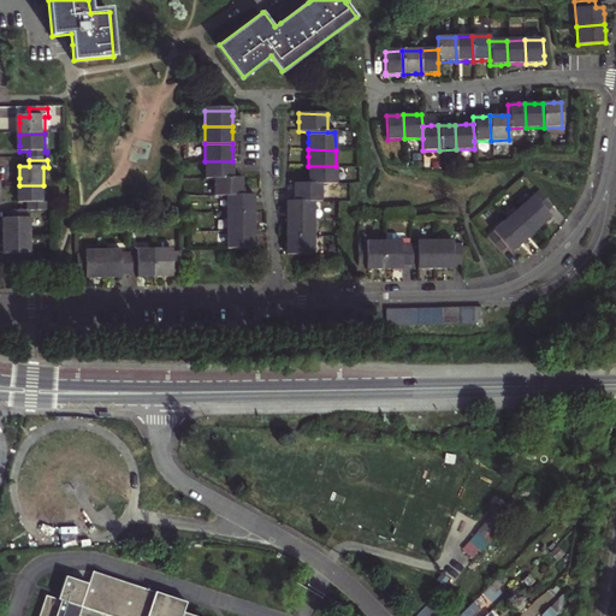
[(205,161),(205,179),(214,179),(232,179),(232,169),(232,161),(205,161)]
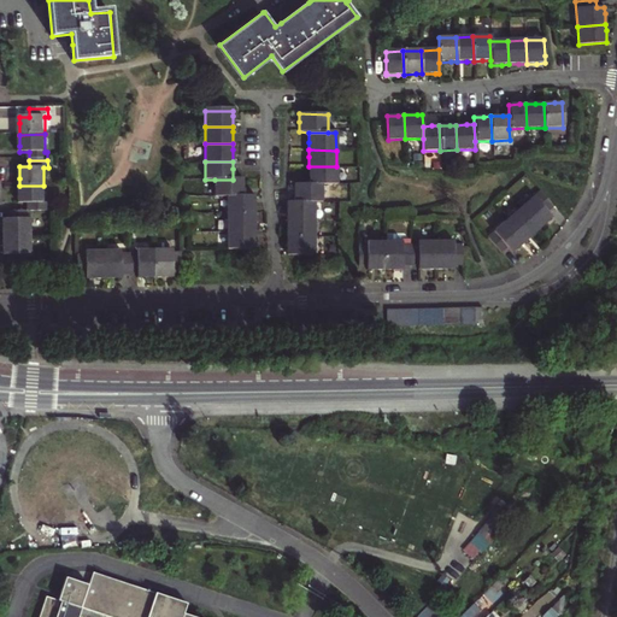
[(309,183),(322,183),(336,183),(336,166),(309,166),(309,171),(309,183)]
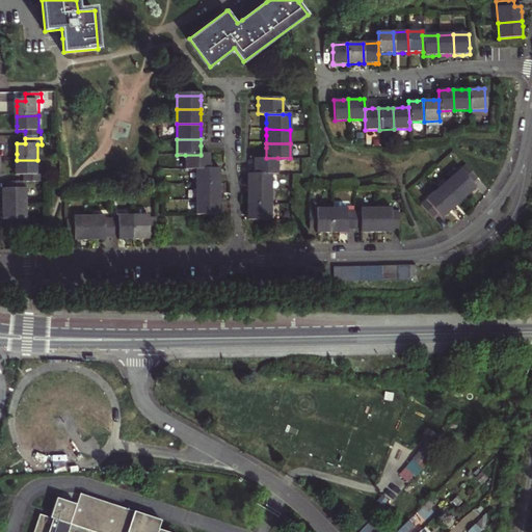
[(209,155),(201,155),(185,155),(185,170),(195,170),(209,170),(209,162),(209,155)]
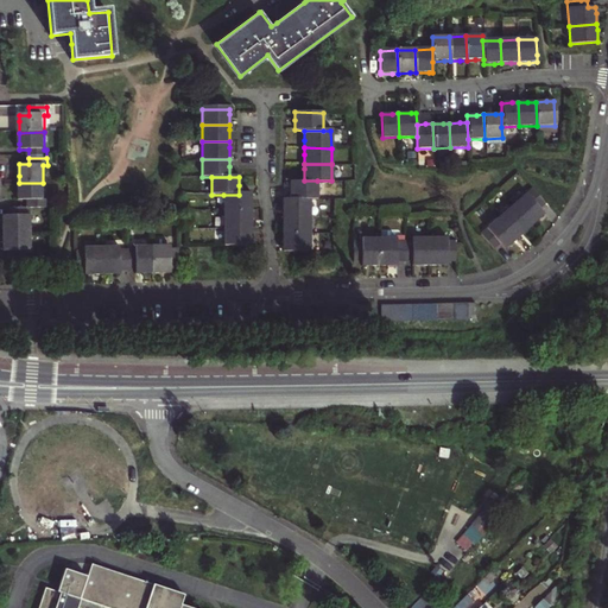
[(304,181),(290,181),(290,187),(290,198),(309,198),(317,198),(317,181),(304,181)]
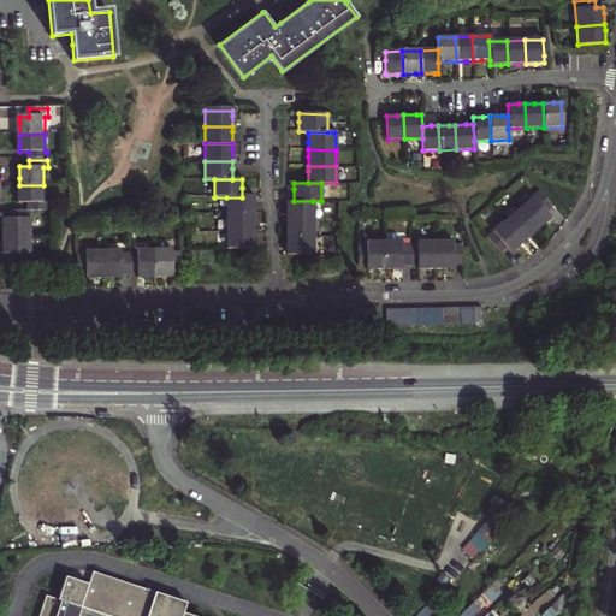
[(47,203),(43,203),(43,185),(19,185),(19,195),(19,203),(28,203),(28,211),(47,211),(47,203)]
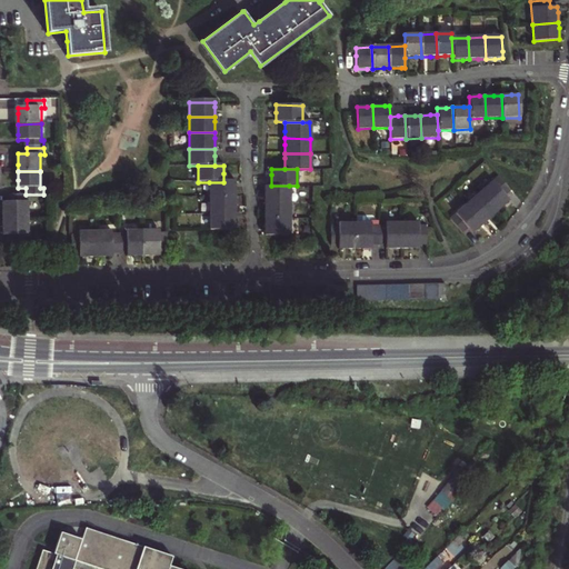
[(510,189),(497,175),(451,218),(465,231),(469,227),(473,232),(481,226),(495,212),(507,201),(510,198),(505,193),(510,189)]
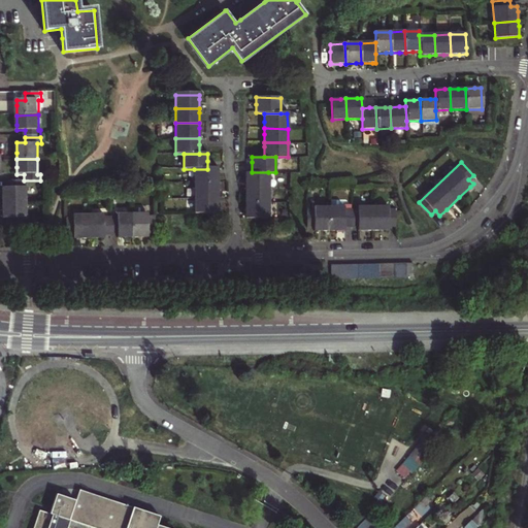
[(217,169),(207,169),(194,169),(194,184),(218,185),(217,175),(217,169)]
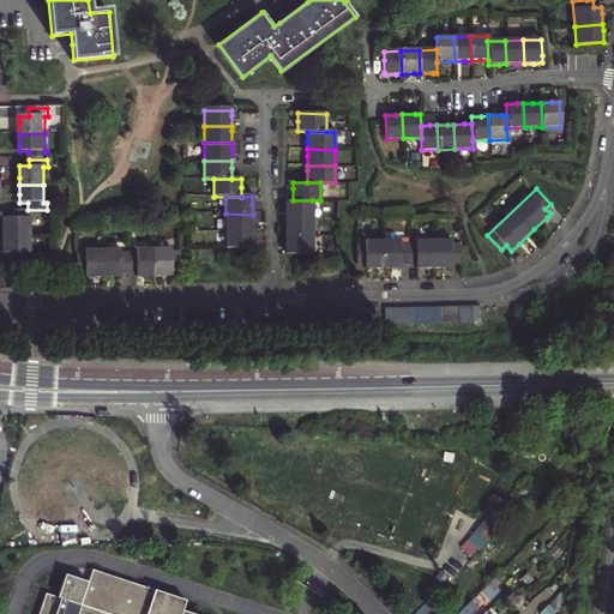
[(293,200),(286,200),(286,206),(286,217),(312,217),(312,200),(293,200)]
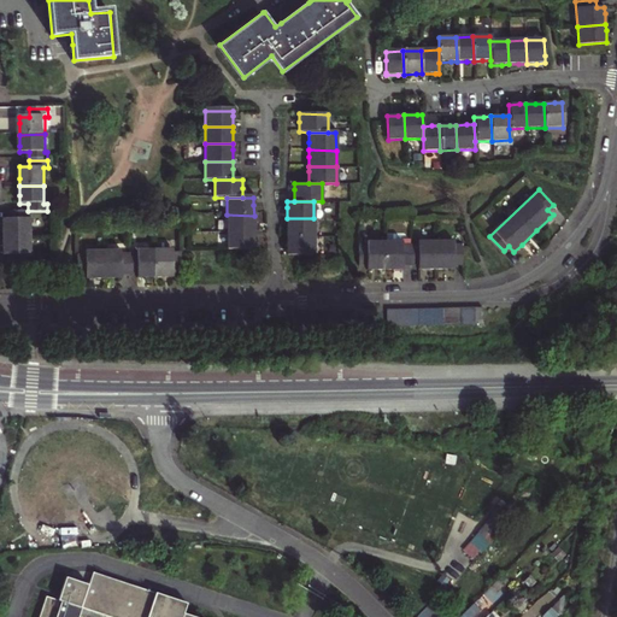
[(7,219),(4,219),(4,225),(4,239),(31,239),(31,219),(29,219),(28,211),(13,211),(7,212),(7,219)]
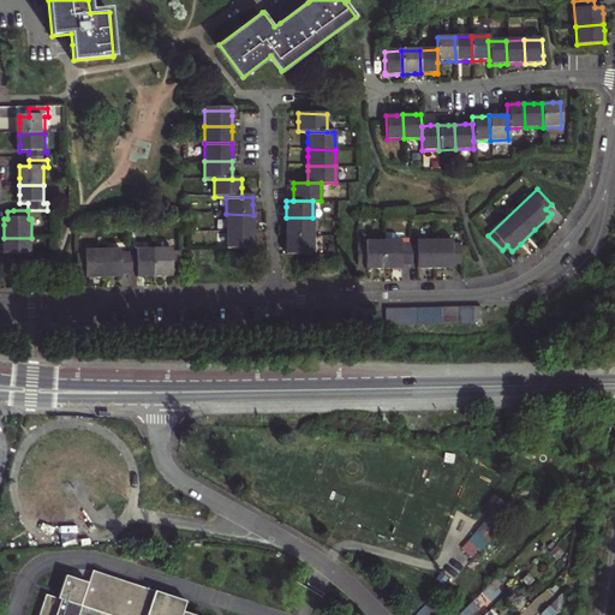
[(254,221),(254,215),(226,214),(226,232),(254,232),(254,221)]
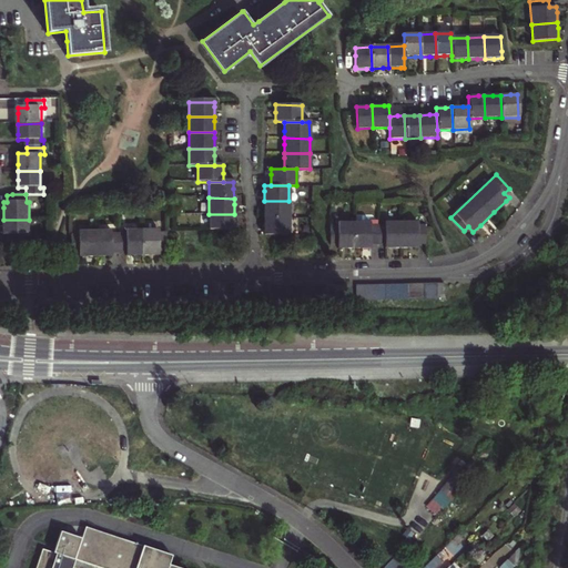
[(288,201),(264,201),(264,211),(264,219),(288,219),(288,201)]
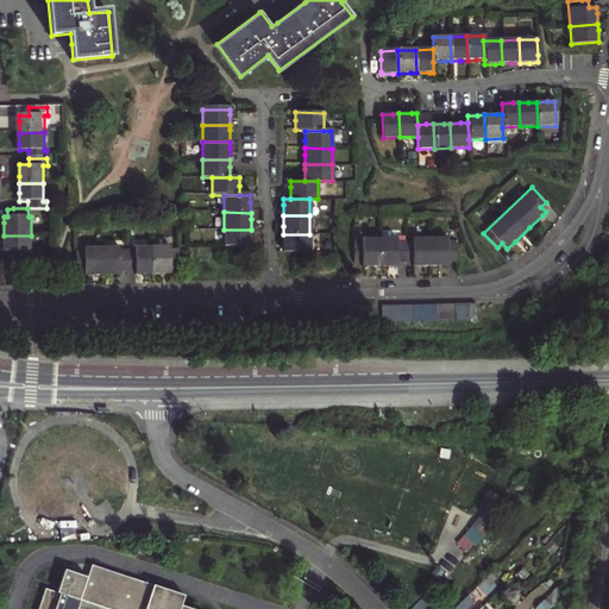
[(251,230),(224,230),(223,248),(251,248),(251,238),(251,230)]
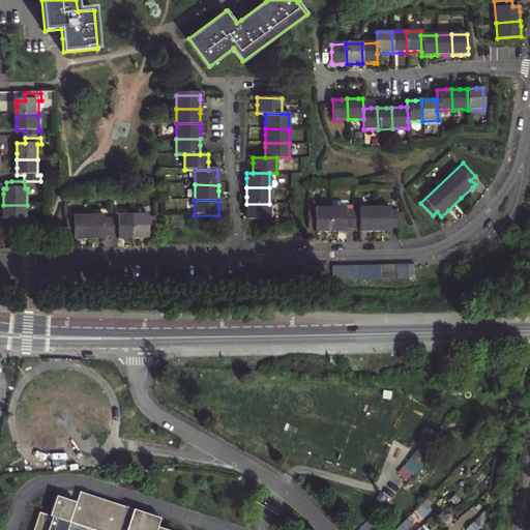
[(246,212),(246,218),(269,218),(269,204),(246,204),(246,212)]
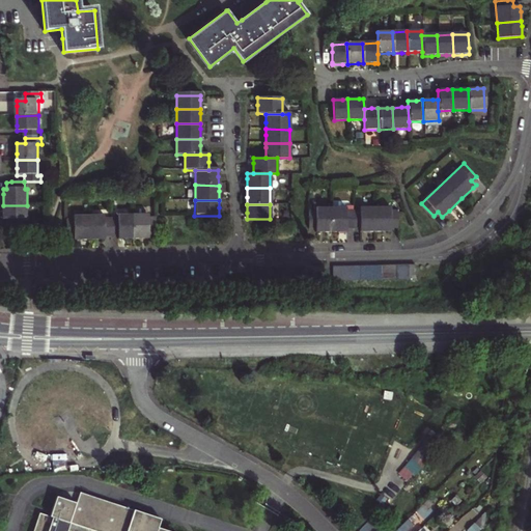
[(27,220),(27,205),(3,205),(3,214),(3,220),(6,219),(6,226),(24,226),(24,220),(27,220)]
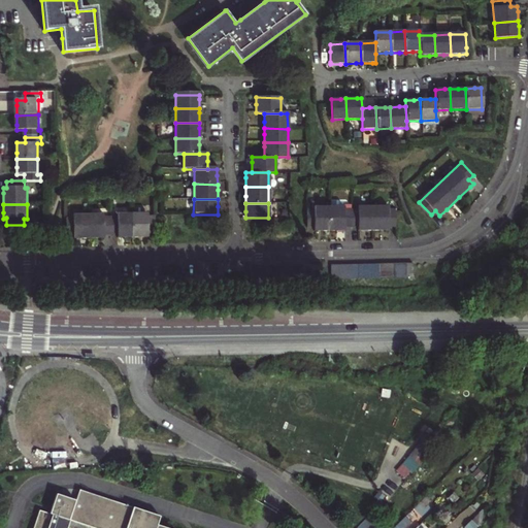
[(366,231),(373,231),(372,207),(358,207),(358,210),(351,210),(352,229),(358,229),(358,231),(366,231)]
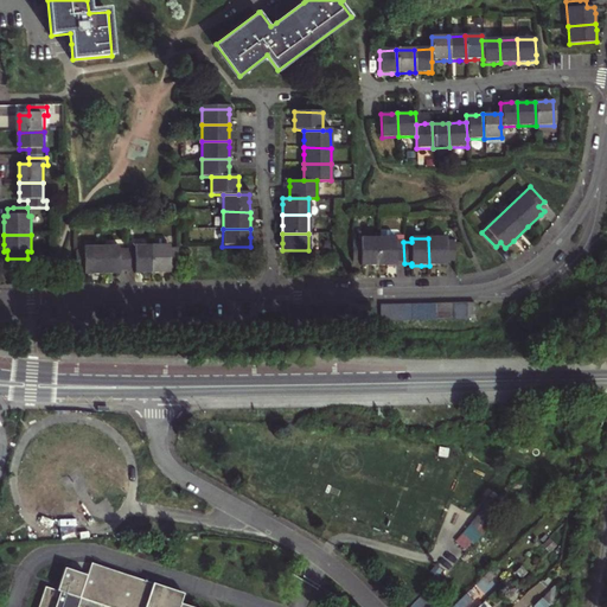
[(447,241),(447,238),(428,238),(429,266),(443,266),(447,266),(447,262),(454,262),(453,241),(447,241)]
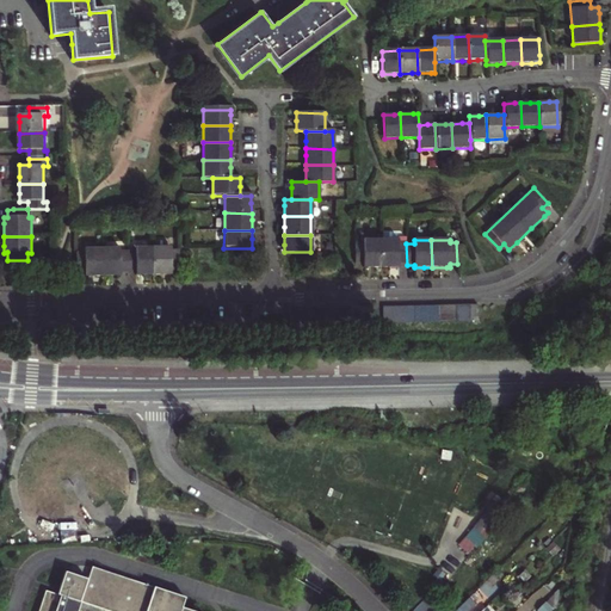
[(364,266),(364,269),(374,269),(381,269),(380,241),(363,241),(363,245),(355,245),(356,266),(364,266)]
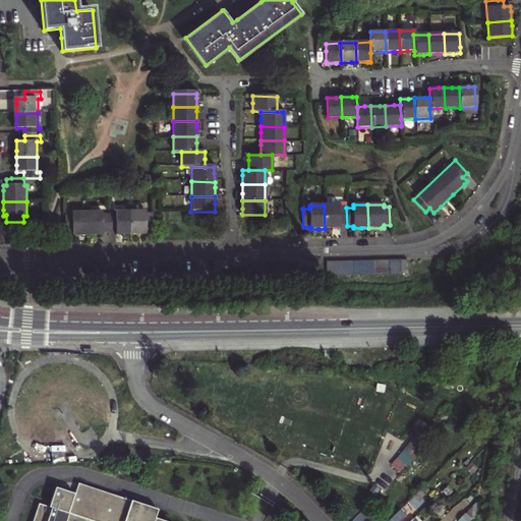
[(341,226),(347,226),(346,208),(340,208),(340,206),(324,206),(325,229),(336,229),(341,229),(341,226)]
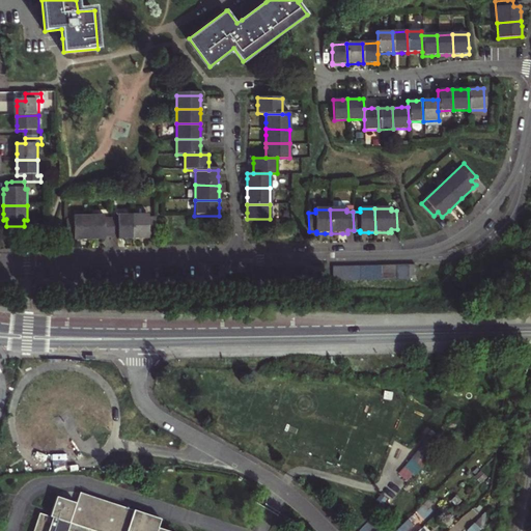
[(81,235),(87,235),(86,213),(72,213),(72,215),(65,215),(65,232),(71,232),(71,235),(81,235)]
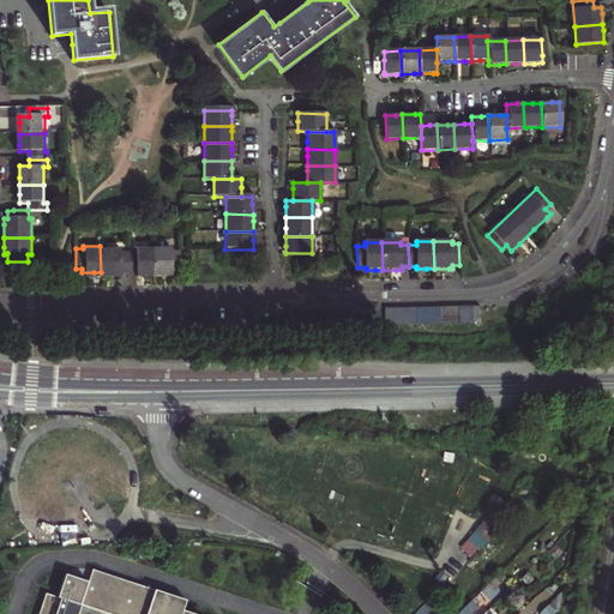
[(119,269),(126,269),(126,248),(118,248),(118,246),(100,246),(101,272),(112,272),(119,272),(119,269)]
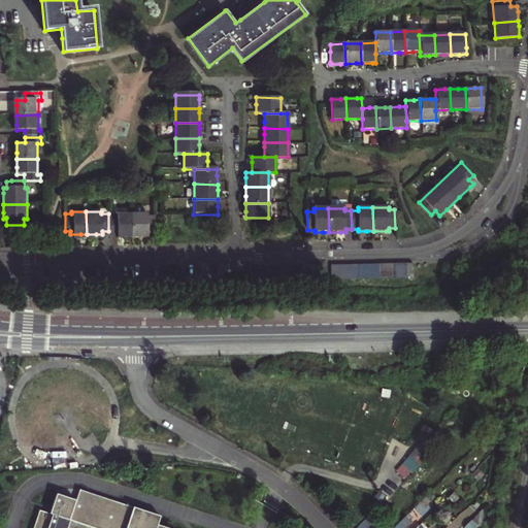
[(114,211),(114,213),(108,213),(108,231),(114,231),(114,234),(123,234),(131,234),(130,211),(114,211)]
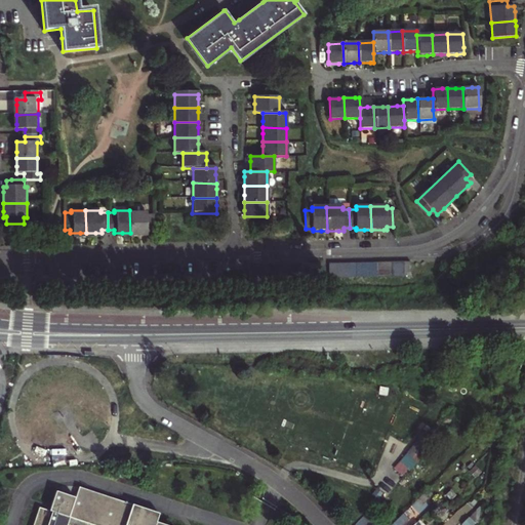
[(145,230),(151,230),(150,212),(145,212),(145,210),(129,210),(130,233),(140,233),(145,233),(145,230)]
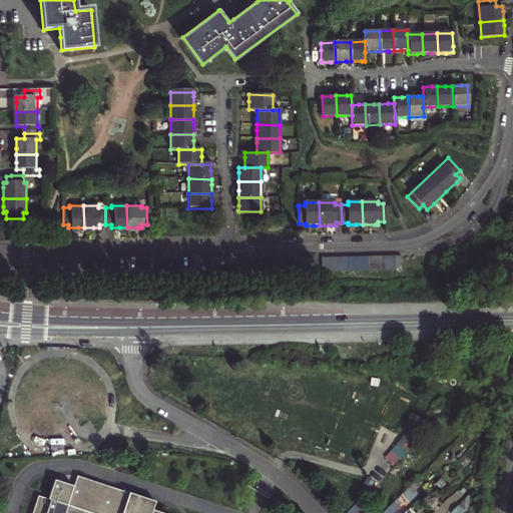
[(312,267),(392,266),(392,252),(312,254),(312,267)]
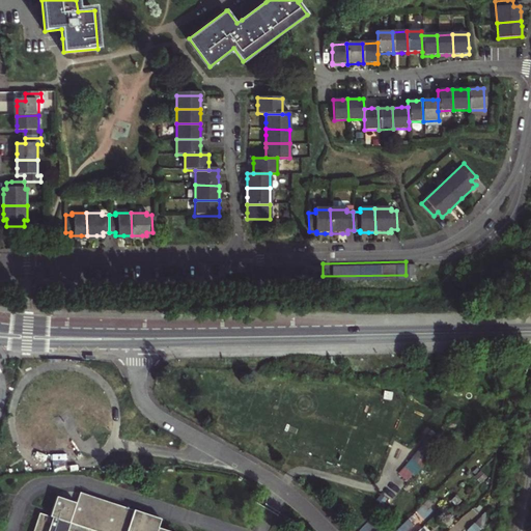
[(159,530),(162,523),(85,496),(81,507),(59,500),(53,519),(44,515),(37,530),(159,530)]
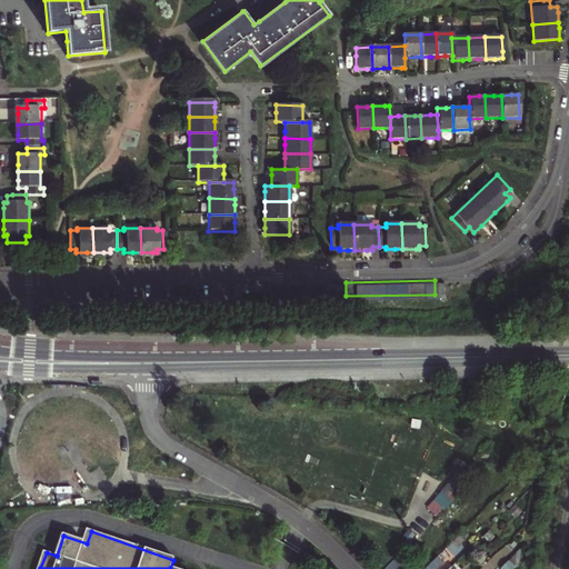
[(382,568),(409,568),(397,555),(382,568)]
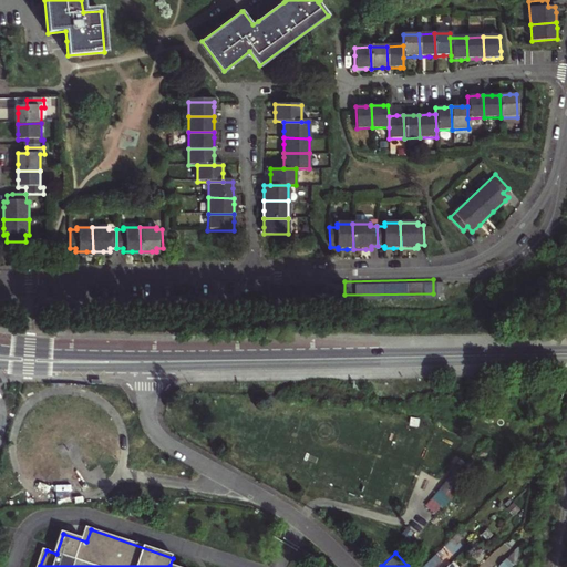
[(431,566),(439,560),(433,555),(420,566),(431,566)]
